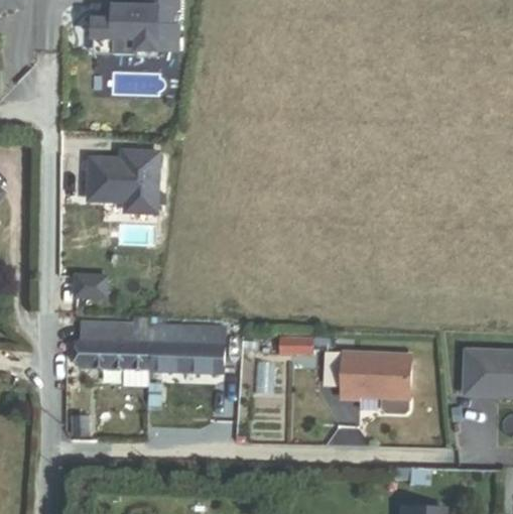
[(0,8),(18,8),(18,0),(0,0),(0,8)]
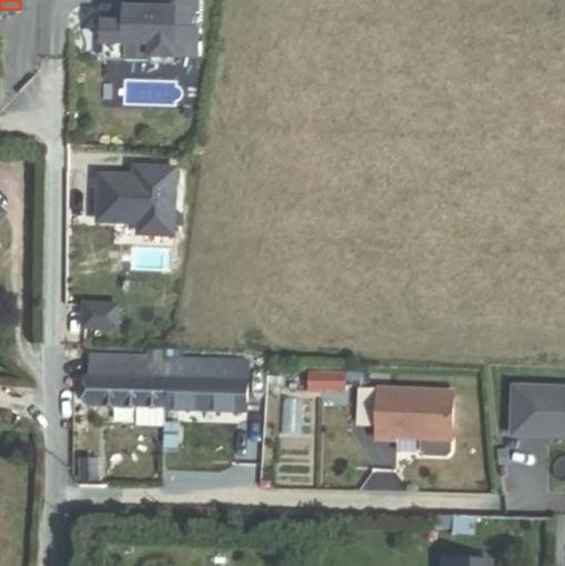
[(101,3),(102,58),(195,58),(190,8),(195,6),(195,0),(160,0),(161,3),(101,3)]
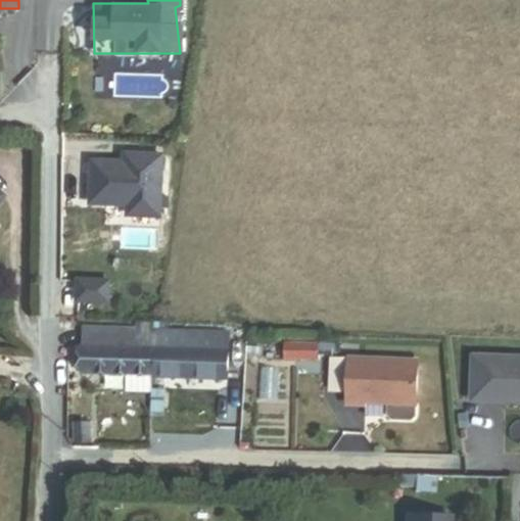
[(124,217),(158,217),(161,153),(121,149),(84,151),(86,204),(123,204),(124,217)]
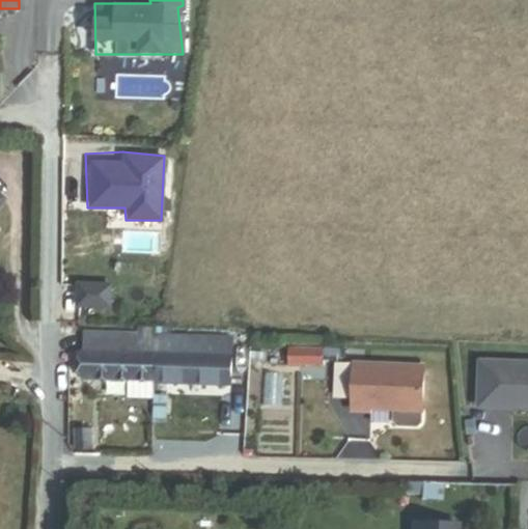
[(128,379),(155,380),(156,352),(156,337),(139,337),(139,333),(83,331),(82,378),(128,379)]
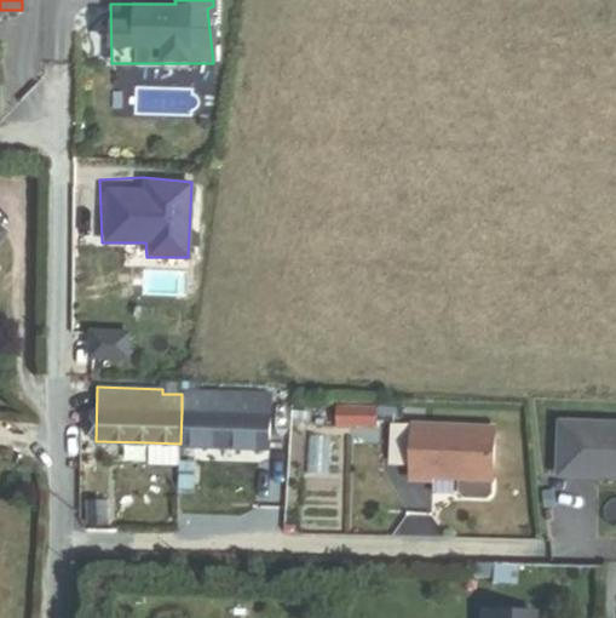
[(269,413),(281,415),(281,398),(182,394),(182,411),(269,413)]
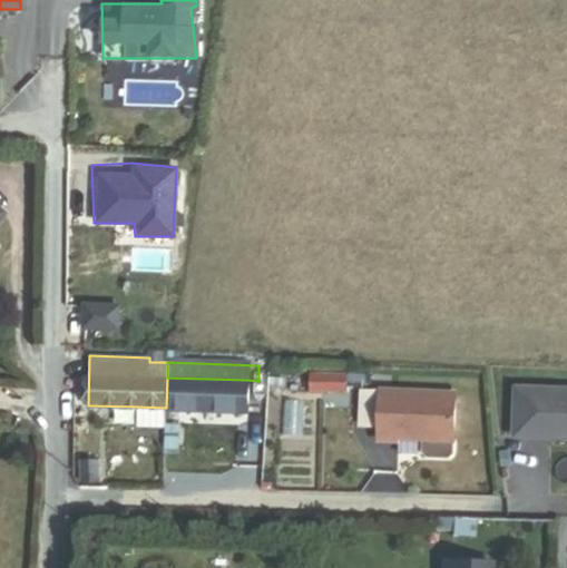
[(367,383),(367,373),(345,372),(345,371),(312,370),(311,389),(345,390),(345,382),(367,383)]
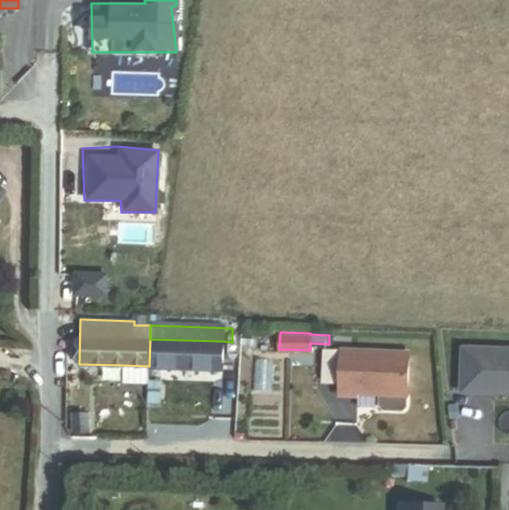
[(149,366),(221,369),(222,341),(150,339),(149,366)]
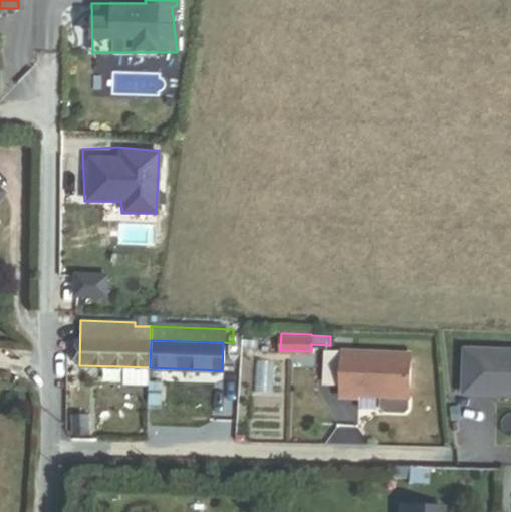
[(510,343),(460,342),(458,380),(473,380),(473,387),(510,388),(510,343)]
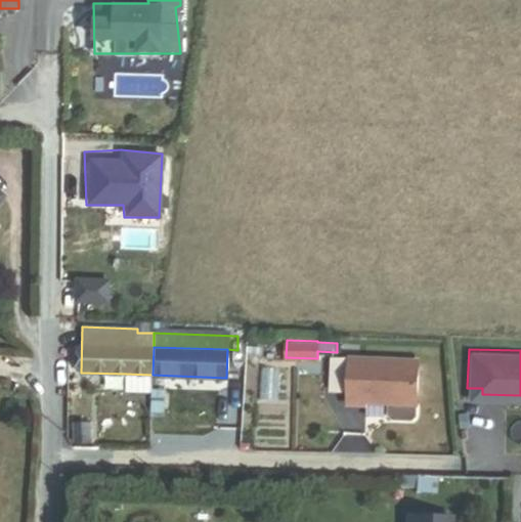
[(417,406),(419,357),(346,355),(344,406),(364,407),(364,404),(385,405),(385,407),(397,408),(397,405),(417,406)]
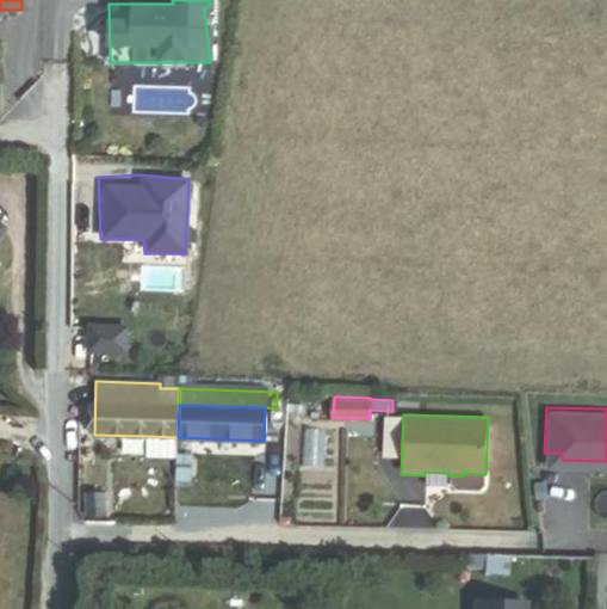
[(146,448),(178,449),(178,437),(147,436),(146,448)]
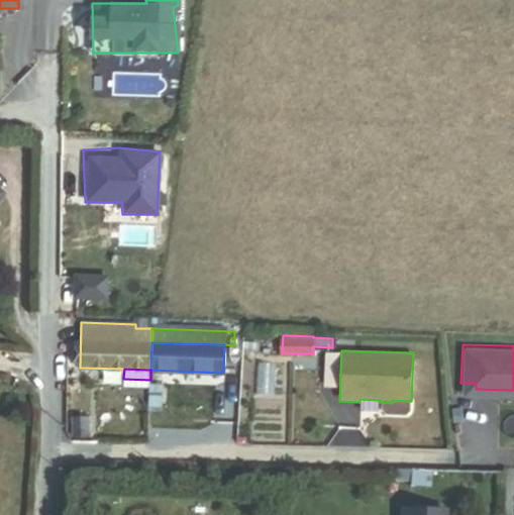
[(74,434),(89,434),(90,416),(74,415),(74,434)]
